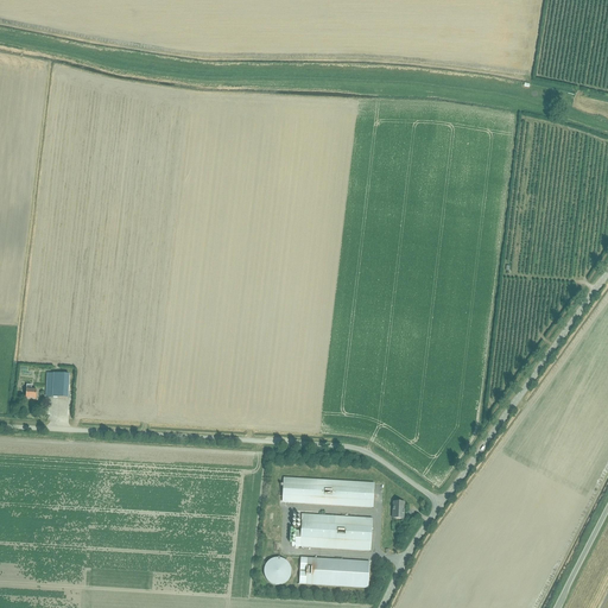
[(69,375),(48,373),(46,398),(68,399),(69,375)]
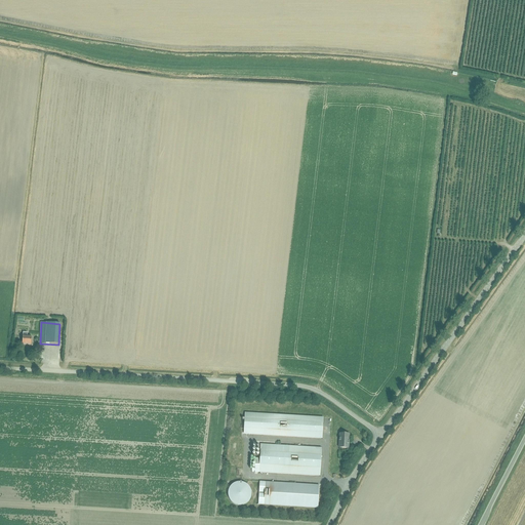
[(23,332),(23,344),(31,345),(32,337),(27,337),(28,333),(23,332)]
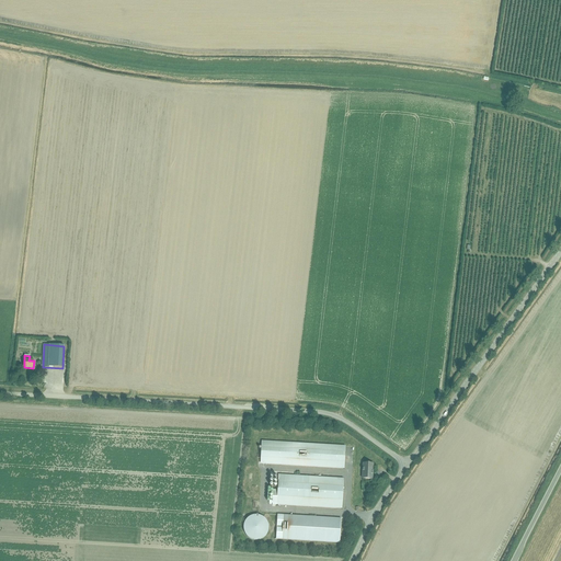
[(261,464),(343,469),(344,446),(263,442),(261,464)]
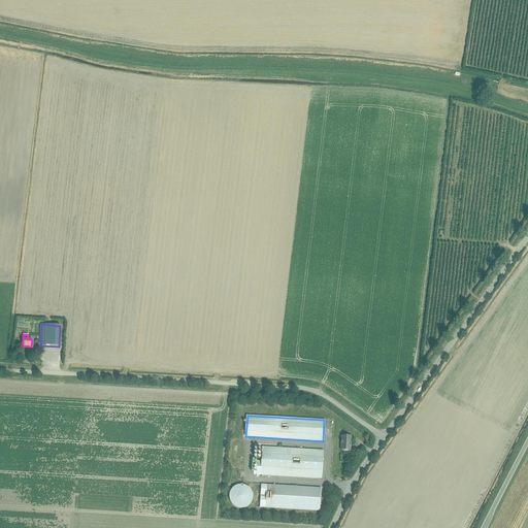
[(351,436),(341,436),(341,451),(351,451),(351,436)]
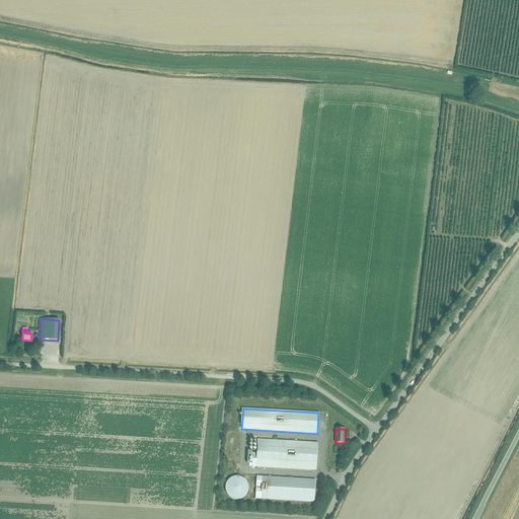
[(257,467),(315,470),(317,443),(288,441),(288,438),(272,437),(272,440),(258,439),(257,467)]
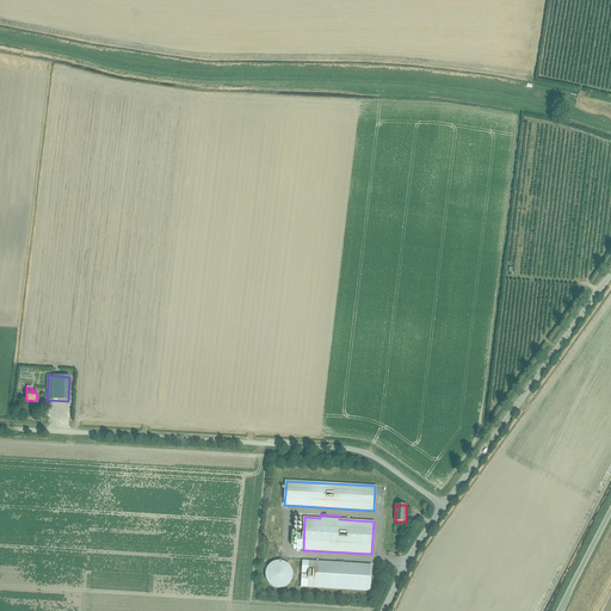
[(292,578),(292,575),(292,573),(292,571),(291,568),(290,566),(288,565),(287,563),(284,562),(282,561),(279,561),(277,561),(276,562),(273,562),(271,563),(270,565),(267,567),(266,569),(266,571),(265,573),(265,575),(266,578),(266,580),(267,582),(269,584),(271,586),(272,587),(275,587),(277,588),(279,588),(282,588),(284,587),(285,587),(288,585),(290,584),(291,581),(292,579),(292,578)]
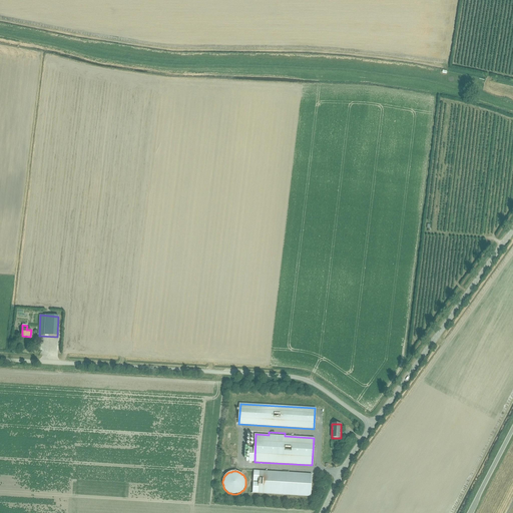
[(254,471),(252,493),(259,493),(310,497),(311,474),(260,471),(254,471)]
